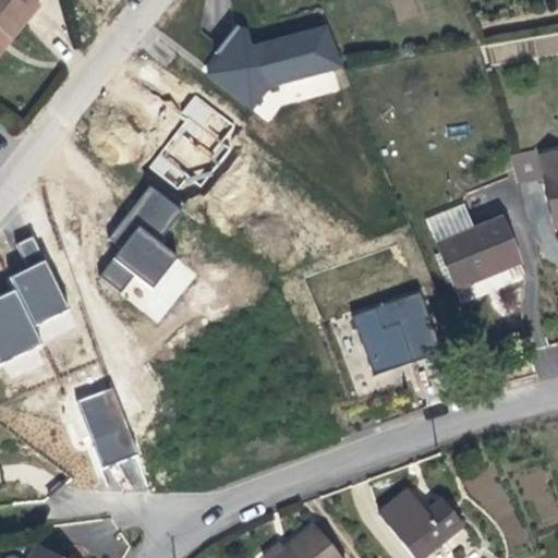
[(0,0),(0,32),(4,27),(9,31),(35,0),(0,0)]
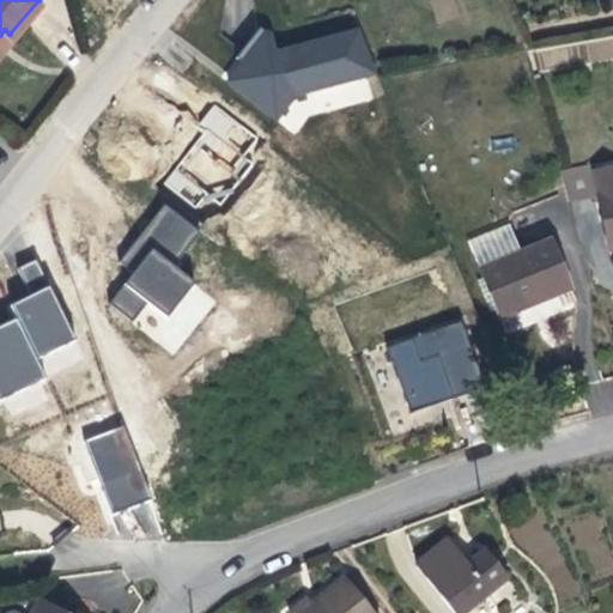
[(286,122),(378,99),(360,25),(277,47),(274,37),(229,48),(248,126),(285,116),(286,122)]
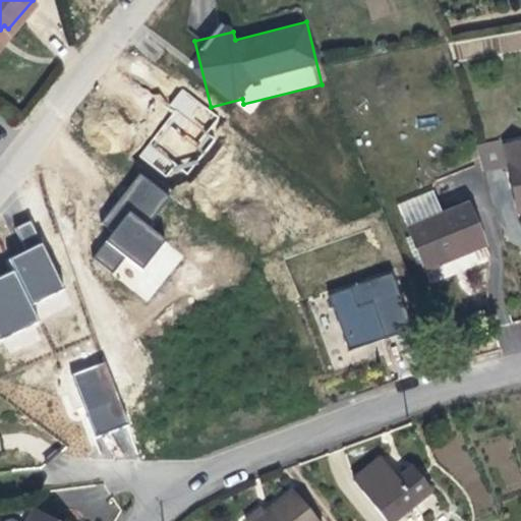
[(520,31),(498,38),(502,54),(520,49),(520,31)]
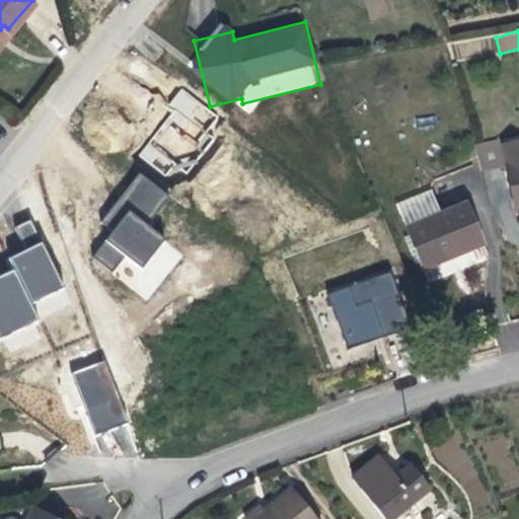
[(186,90),(156,124),(166,133),(159,142),(178,159),(216,118),(186,90)]
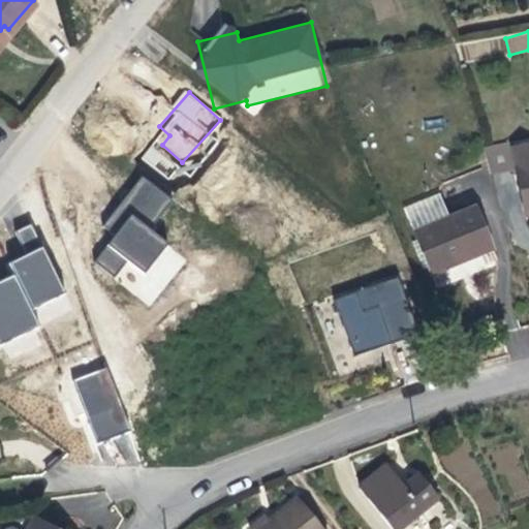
[(149,146),(139,160),(173,182),(182,167),(149,146)]
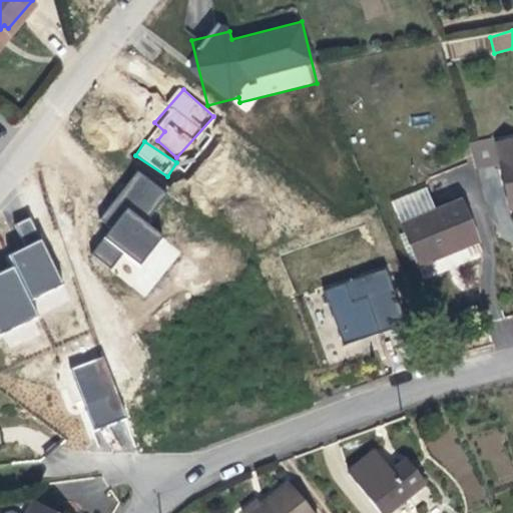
[(512,159),(493,164),(501,204),(503,211),(512,208),(512,159)]
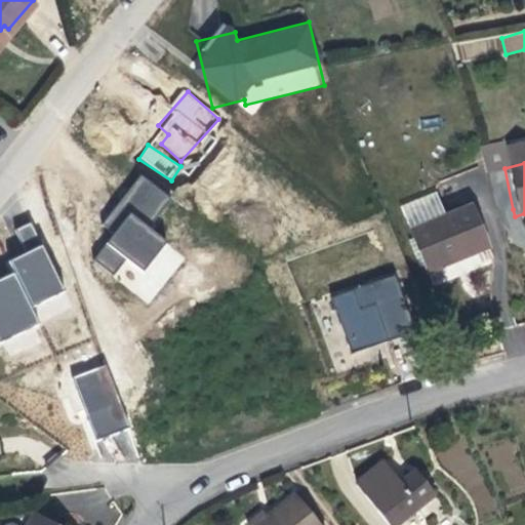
[(186,255),(148,227),(170,196),(139,173),(103,225),(113,233),(92,263),(151,305),(186,255)]
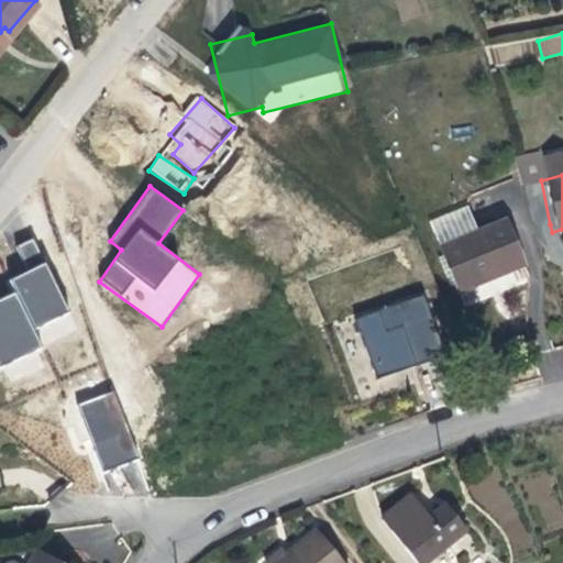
[(509,265),(493,221),(429,246),(446,289),(487,274),(509,265)]
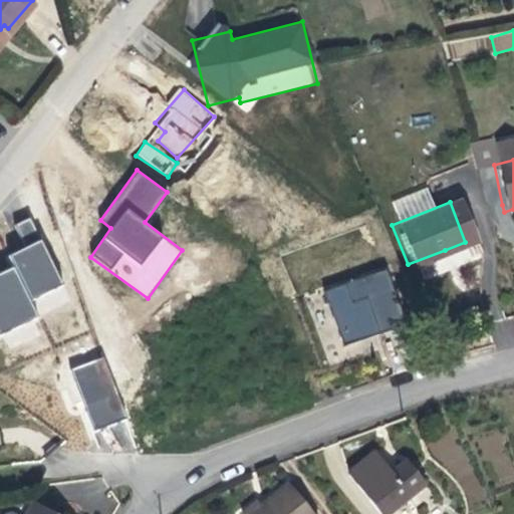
[(33,222),(18,227),(24,245),(40,240),(33,222)]
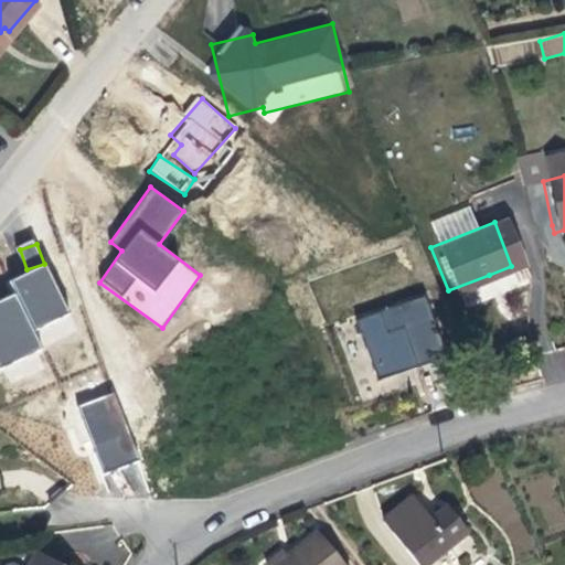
[(14,295),(0,300),(0,366),(42,348),(34,331),(70,316),(46,263),(8,280),(14,295)]
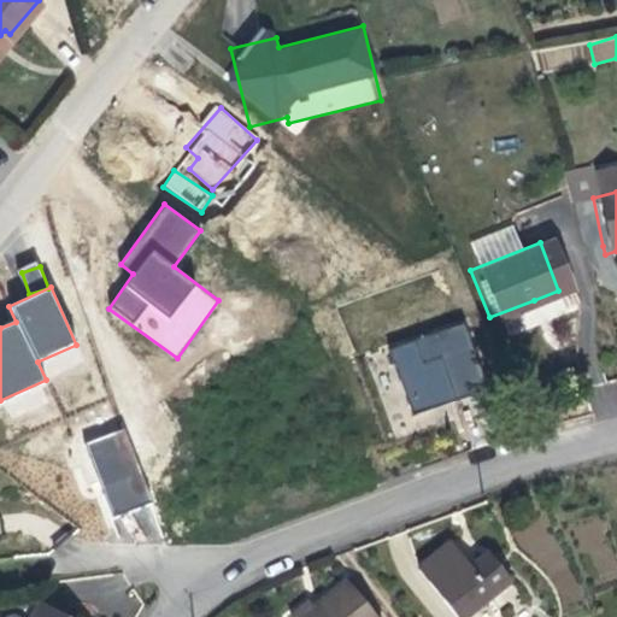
[(409,365),(427,359),(439,397),(458,391),(471,386),(451,325),(400,341),(409,365)]
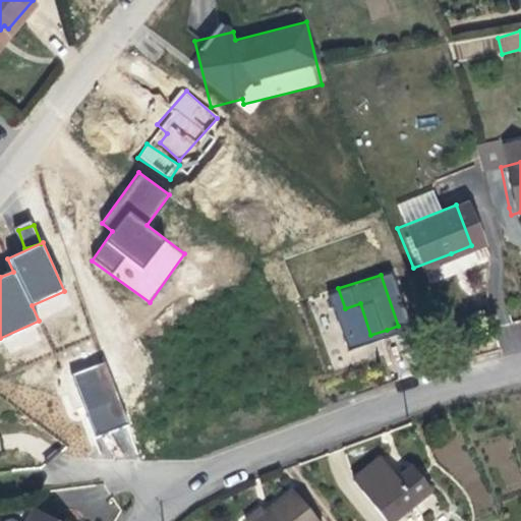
[(370,335),(371,340),(399,331),(398,326),(387,330),(370,335)]
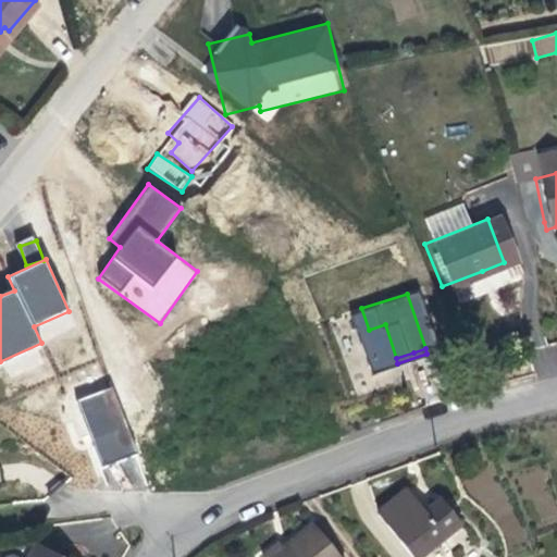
[(102,467),(137,454),(112,386),(77,399),(102,467)]
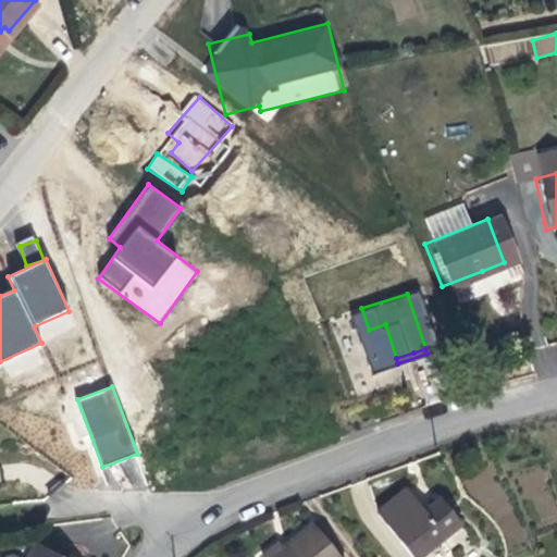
[(394,503),(373,483),(360,496),(346,511),(394,556),(432,517),(404,491),(394,503)]
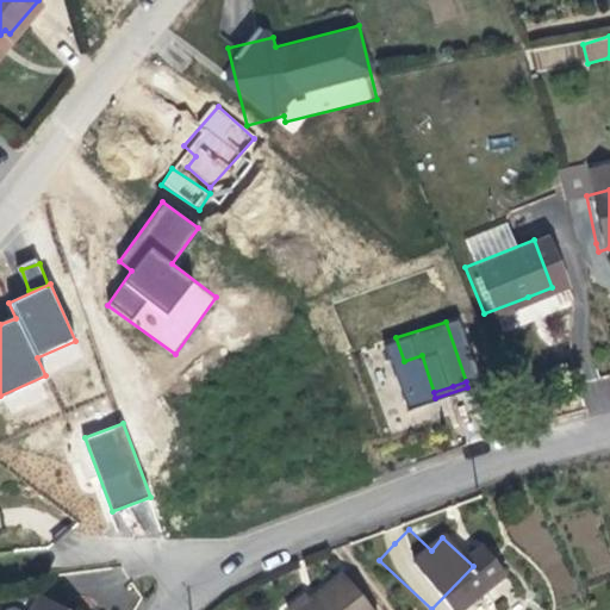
[(331,609),(316,597),(305,608),(307,609),(306,609),(331,609)]
